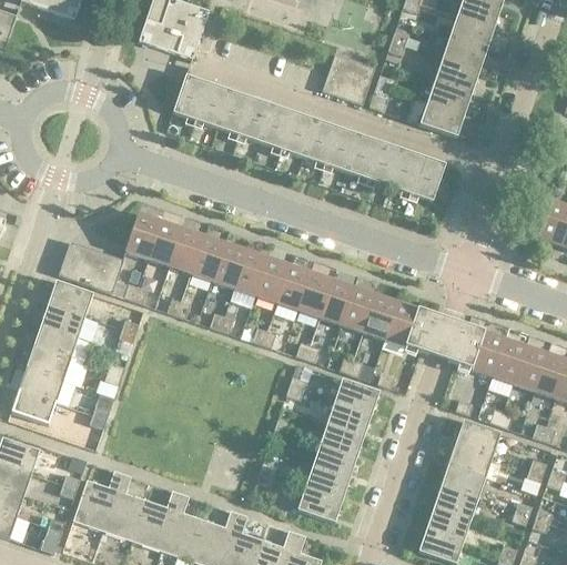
[(20,0),(73,19),(80,0),(20,0)]
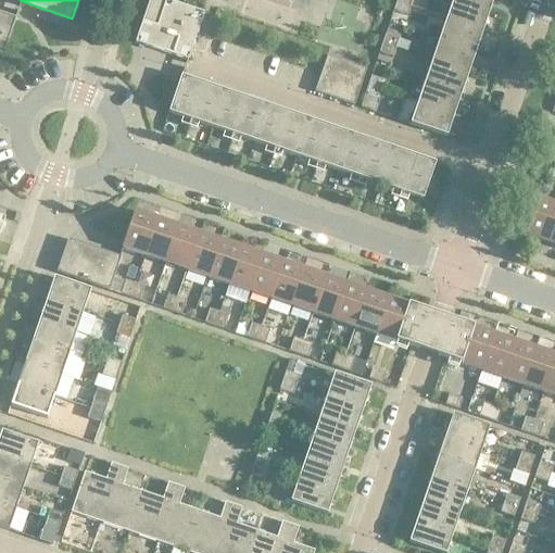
[(203,11),(173,0),(165,0),(158,24),(142,19),(136,40),(188,58),(203,11)]
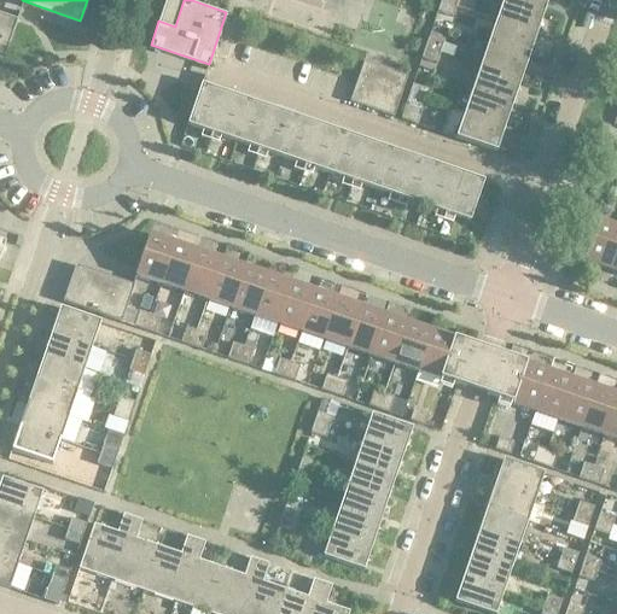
[(164,0),(158,21),(175,27),(184,0),(164,0)]
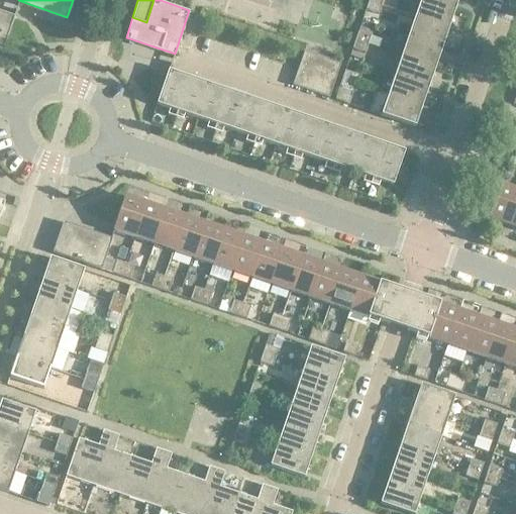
[(381,3),(372,0),(369,0),(366,8),(379,12),(381,3)]
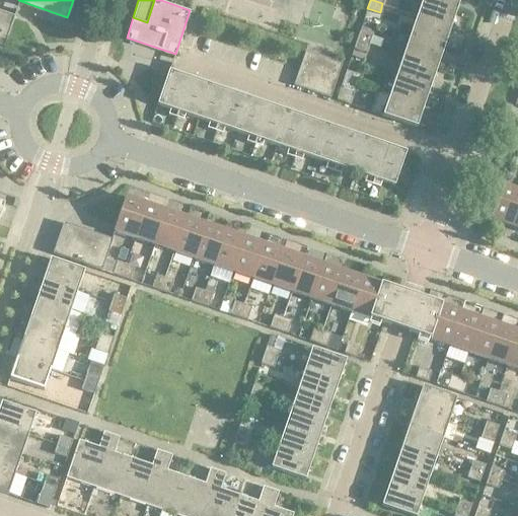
[(457,7),(437,0),(421,0),(417,15),(450,26),(457,7)]
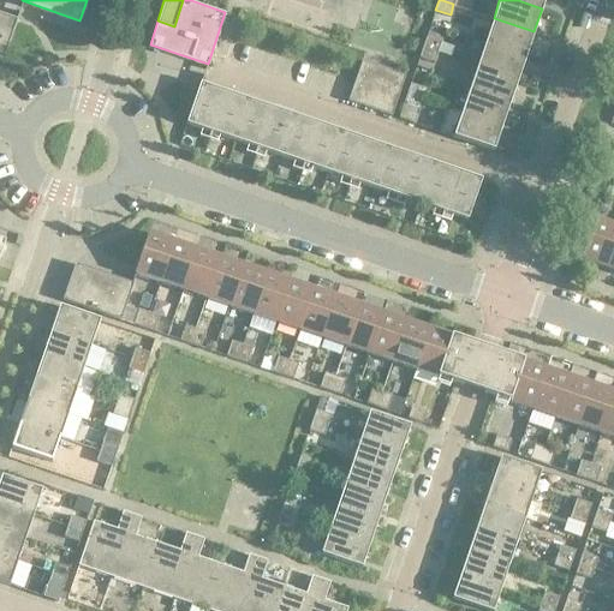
[(17,19),(0,13),(0,58),(3,60),(17,19)]
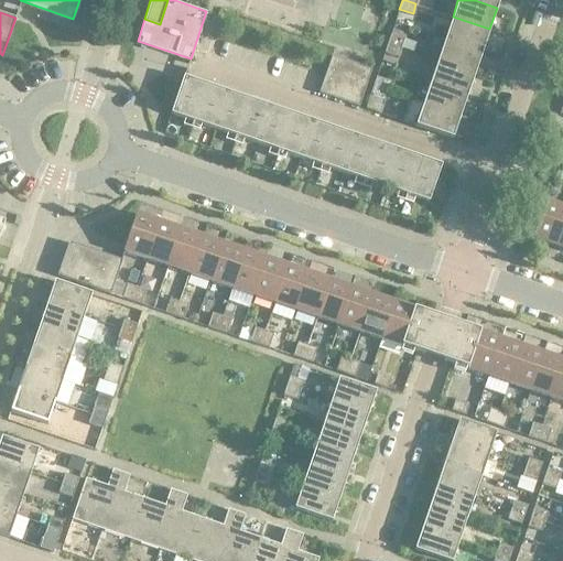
[(489,29),(453,17),(445,38),(483,51),(489,29)]
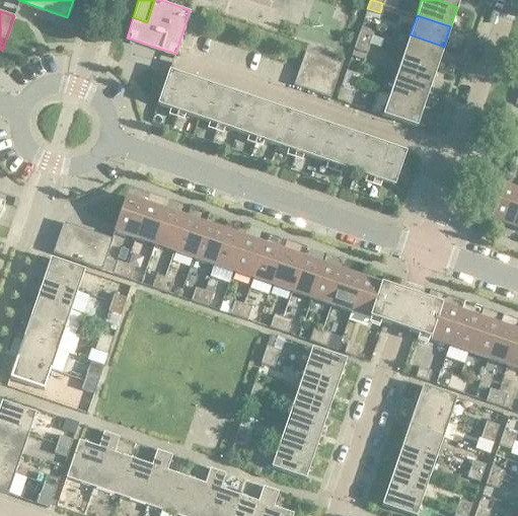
[(372,34),(360,29),(357,39),(369,43),(372,34)]
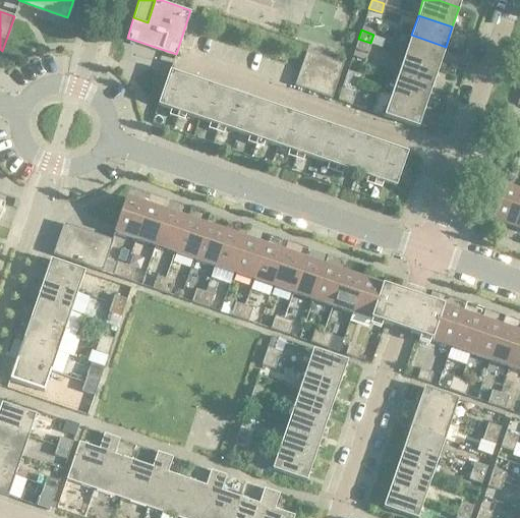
[(446,47),(411,35),(404,54),(439,66),(446,47)]
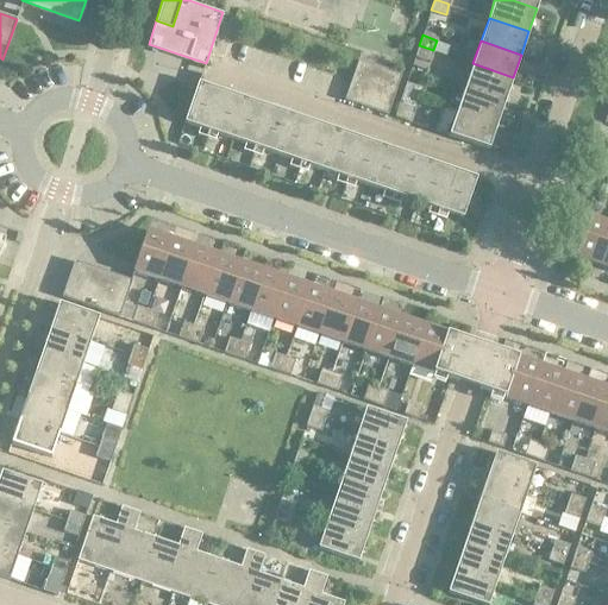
[(433,50),(419,45),(415,55),(430,61),(433,50)]
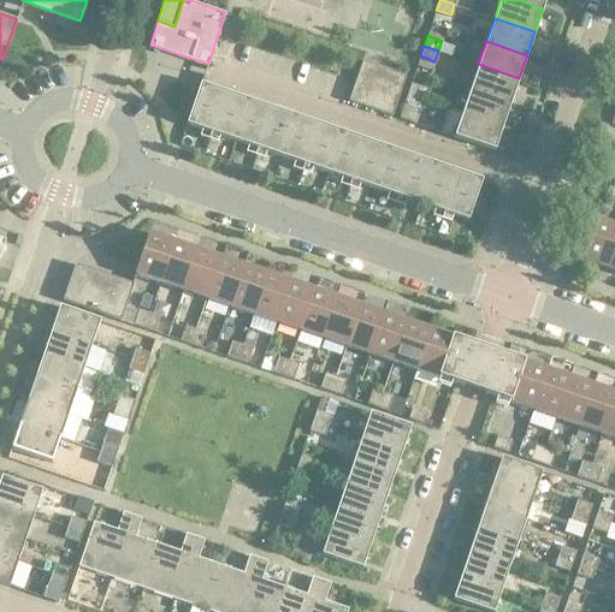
[(407,73),(362,58),(349,99),(392,114),(407,73)]
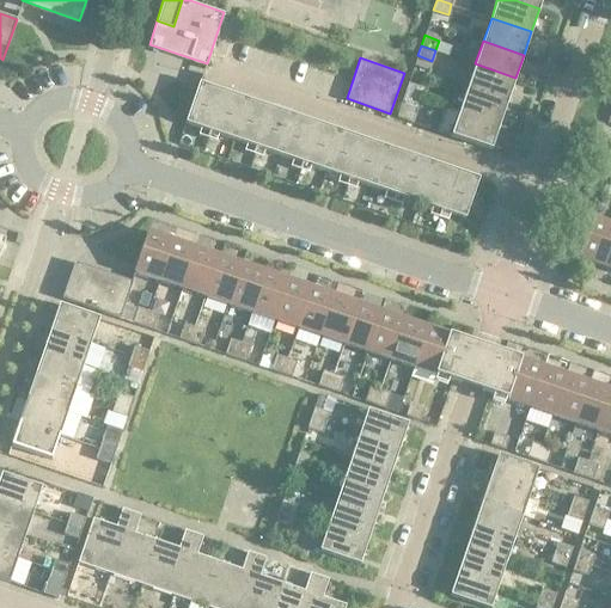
[(515,78),(475,63),(468,87),(507,100),(515,78)]
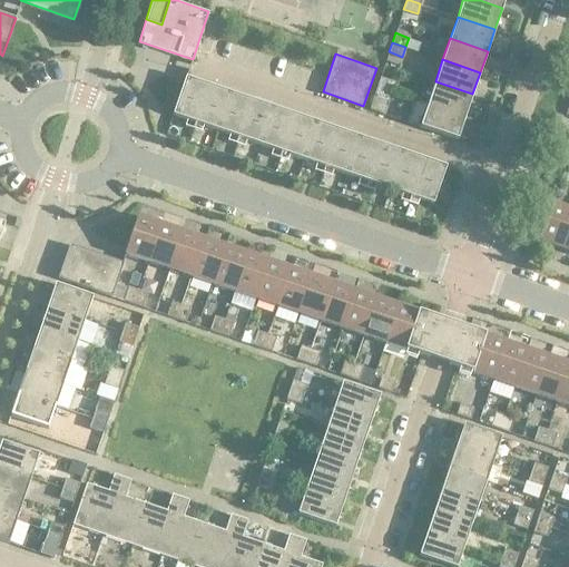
[(229,91),(185,76),(173,114),(217,128),(229,91)]
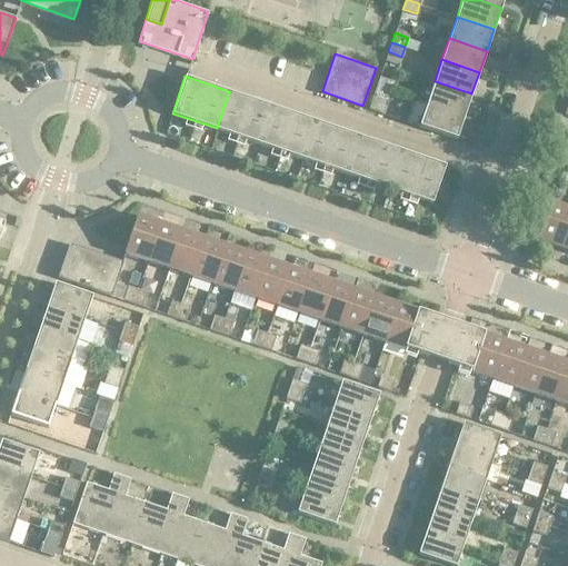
[(394,80),(380,76),(377,85),(390,90),(394,80)]
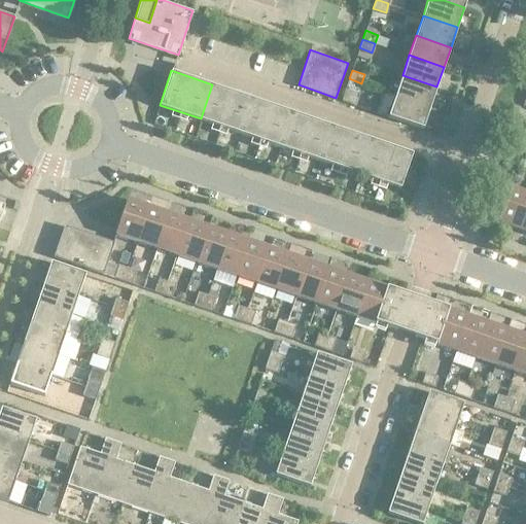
[(436,86),(402,75),(395,95),(430,107),(436,86)]
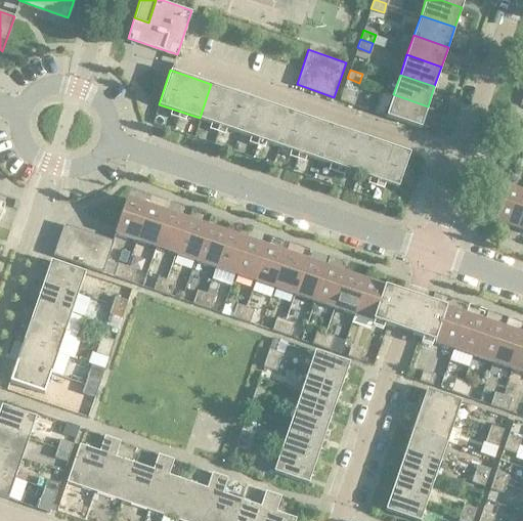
[(359,83),(347,78),(344,87),(356,91),(359,83)]
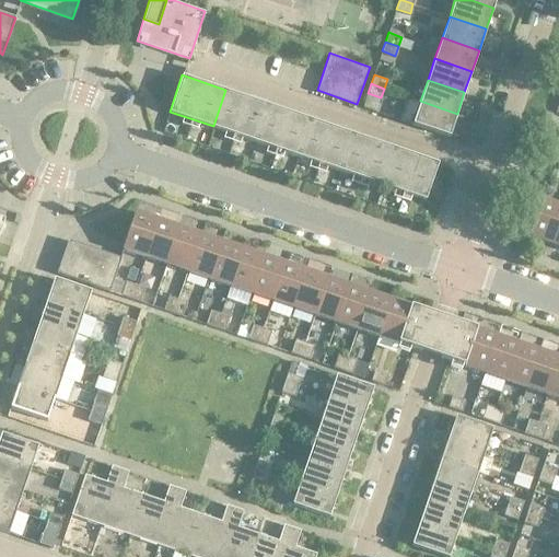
[(268,104),(225,90),(213,126),(255,140),(268,104)]
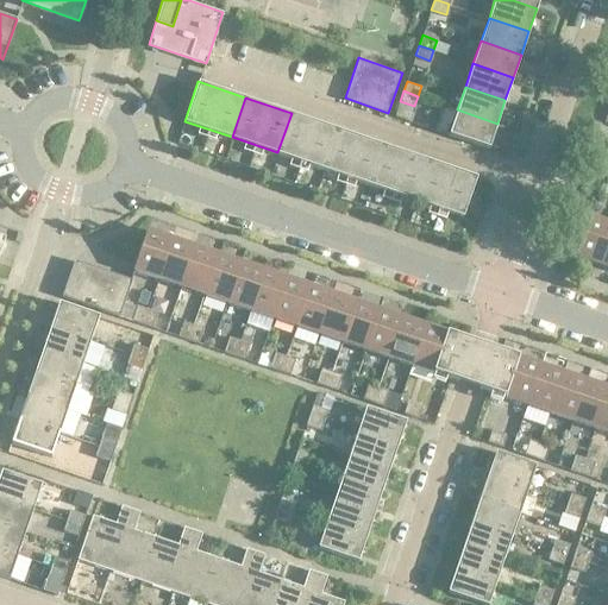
[(497,124),(457,109),(449,133),(489,147),(497,124)]
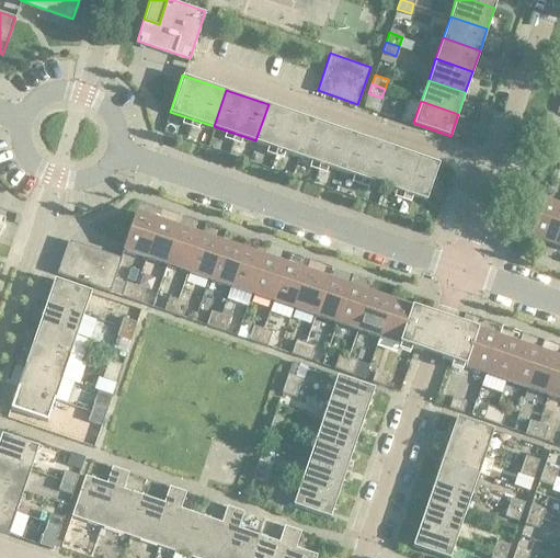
[(310,118),(269,104),(255,140),(298,156),(310,118)]
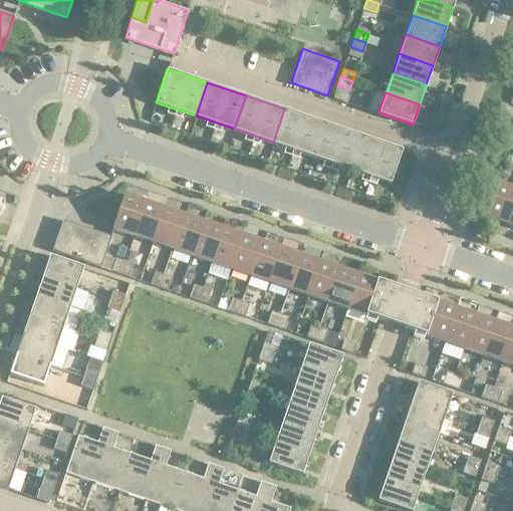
[(323,121),(284,108),(273,143),(312,156),(323,121)]
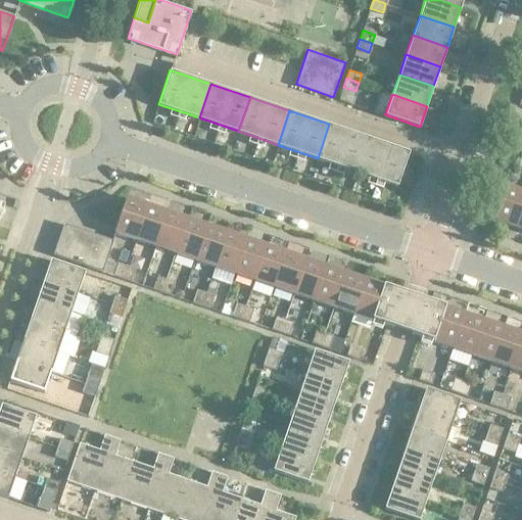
[(369,138),(329,124),(318,158),(357,172),(369,138)]
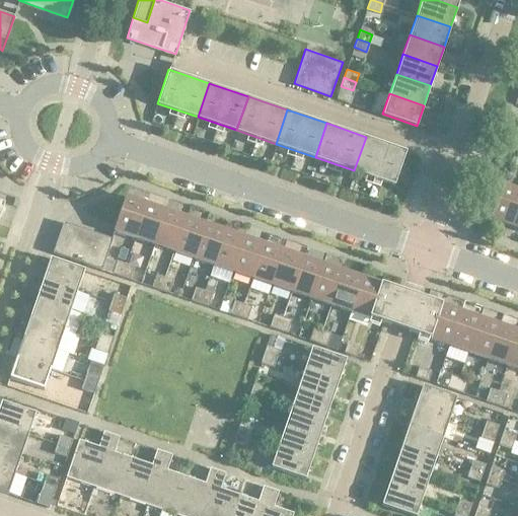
[(405,150),(366,137),(354,170),(394,185),(405,150)]
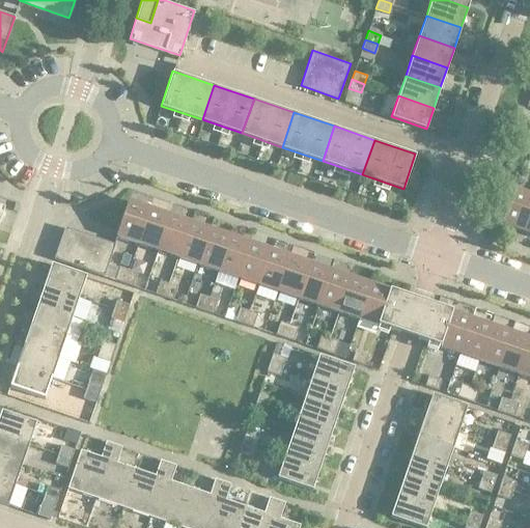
[(529,193),(514,188),(502,222),(524,229),(529,211),(529,193)]
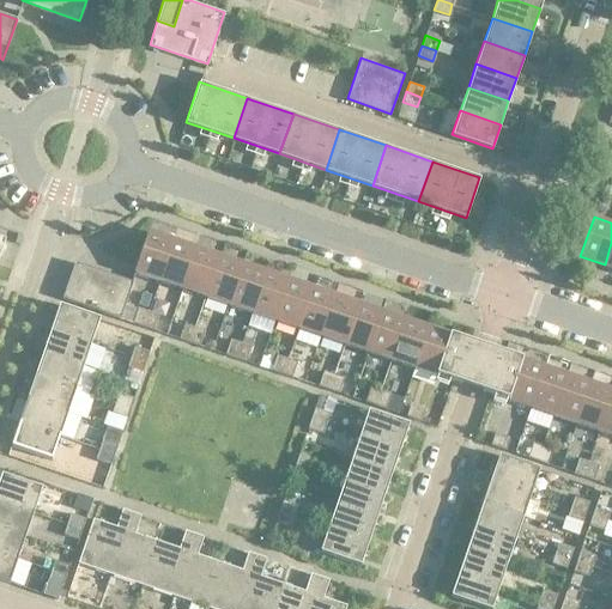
[(173,238),(149,231),(134,270),(159,279),(173,238)]
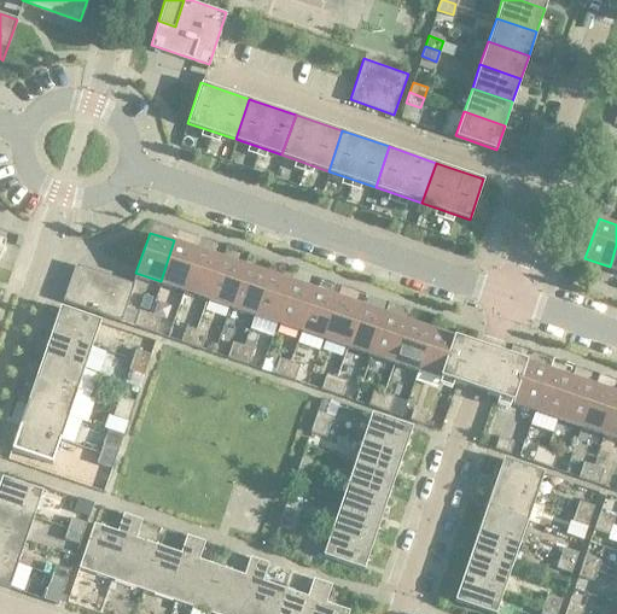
[(197,249),(174,240),(161,281),(184,290),(197,249)]
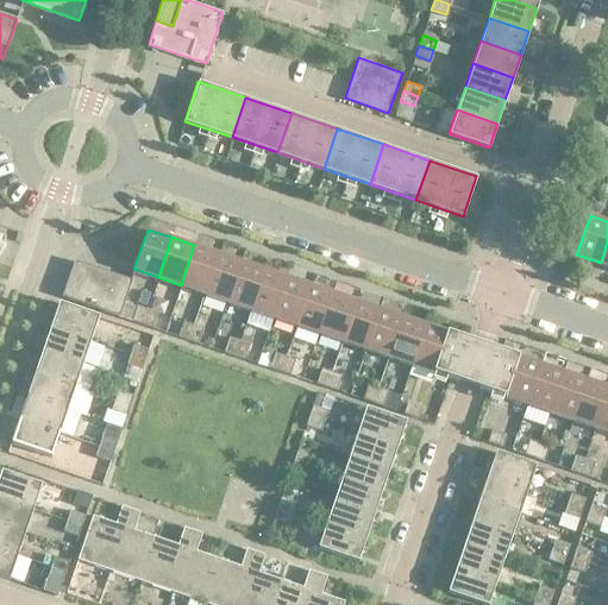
[(218,253),(194,245),(181,285),(204,292),(218,253)]
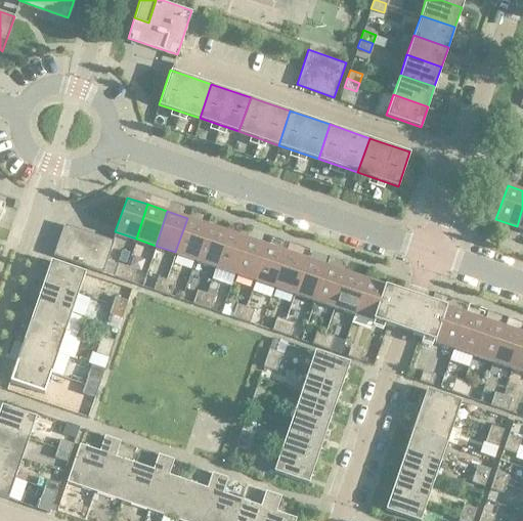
[(207,224),(187,218),(175,252),(194,259),(207,224)]
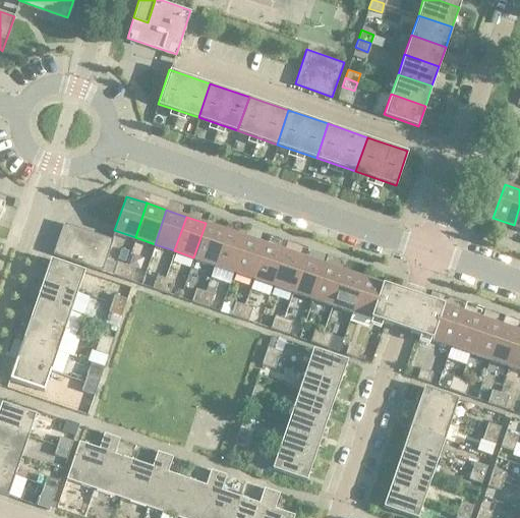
[(89,230),(63,222),(53,252),(77,262),(89,230)]
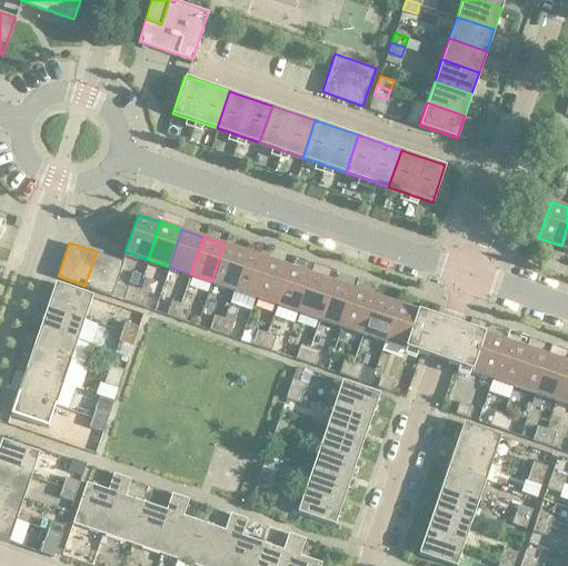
[(246,251),(225,244),(211,281),(233,289),(246,251)]
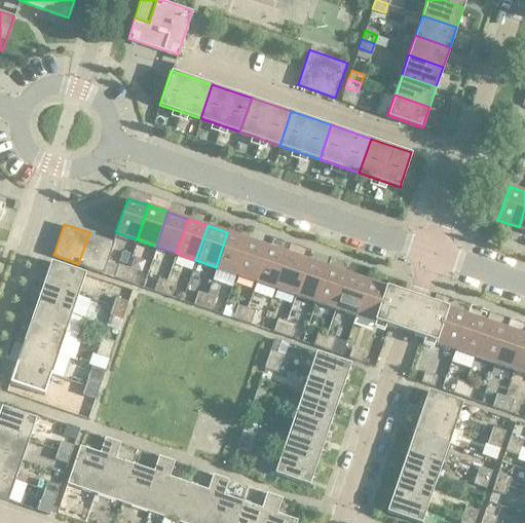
[(114,240),(89,232),(78,264),(104,272),(114,240)]
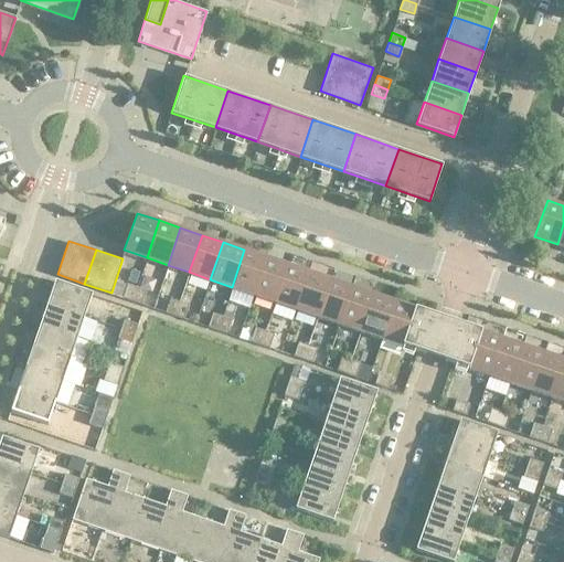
[(266,257),(244,250),(232,287),(253,294),(266,257)]
